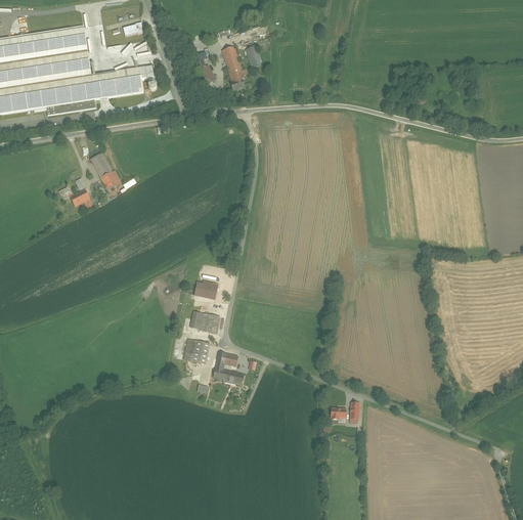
[(124,33),(136,30),(137,31),(143,30),(140,18),(134,20),(134,22),(122,25),(124,33)]
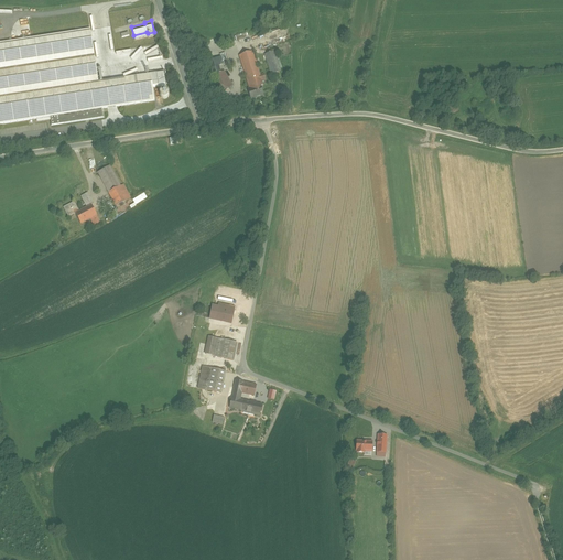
[(103,106),(154,97),(152,83),(165,81),(162,65),(98,75),(90,28),(0,41),(0,119),(51,112),(52,121),(104,114),(103,106)]
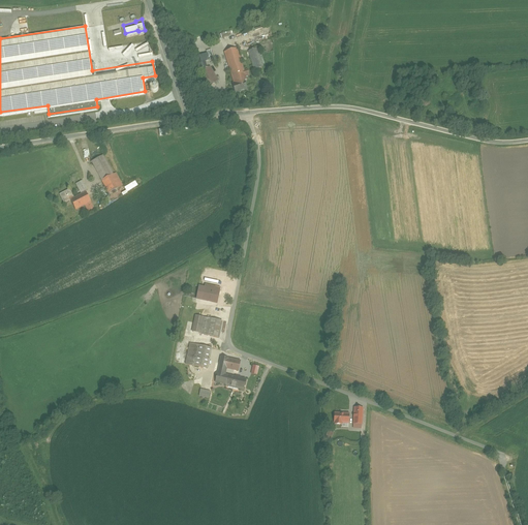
[(247,78),(238,45),(223,50),(233,82),(245,78),(247,78)]
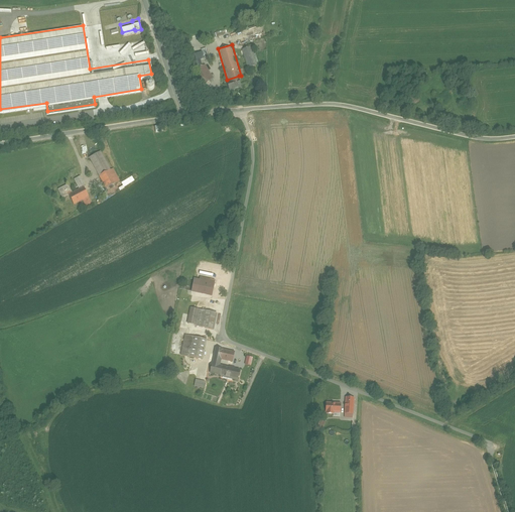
[(253,44),(242,48),(248,67),(257,64),(256,60),(258,60),(253,44)]
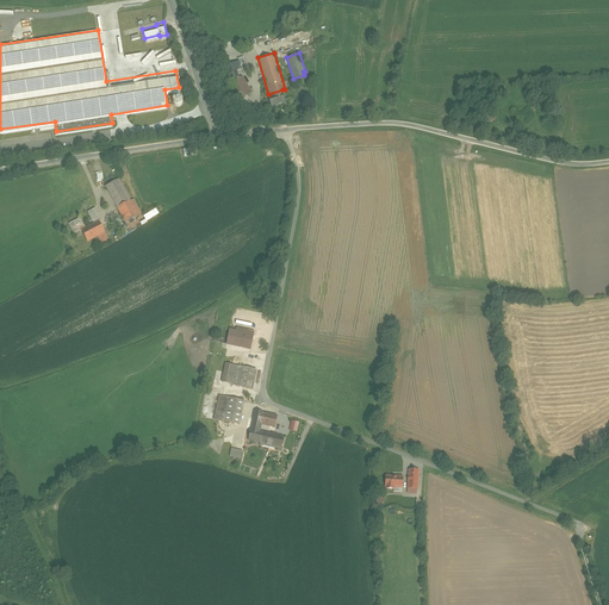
[(241,67),(238,60),(225,64),(228,73),(241,67)]
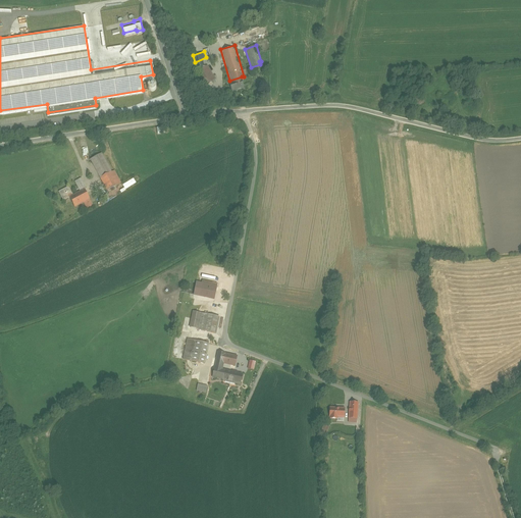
[(215,78),(207,64),(197,70),(204,84),(207,83),(215,78)]
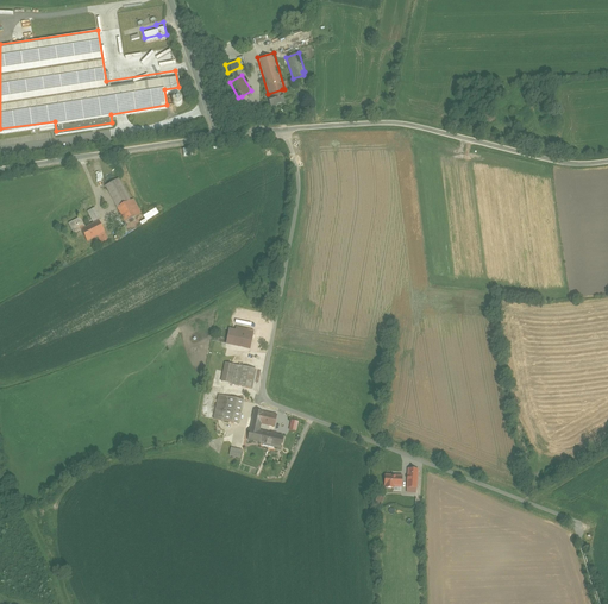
[(267,94),(270,106),(286,102),(282,89),(268,94),(267,94)]
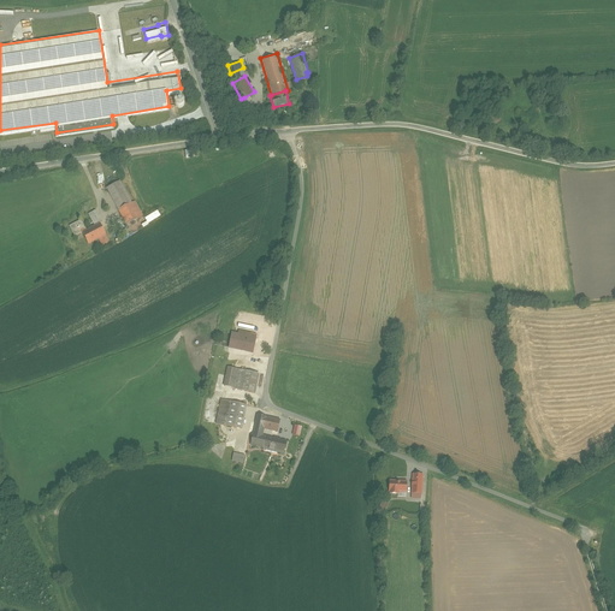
[(119,179),(106,187),(125,223),(143,213),(135,199),(131,200),(119,179)]
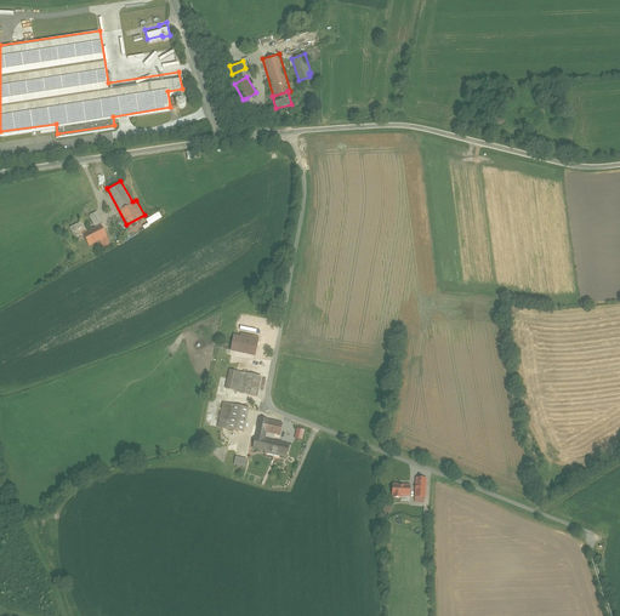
[(144,223),(163,214),(159,207),(146,215),(148,218),(143,222),(144,223)]
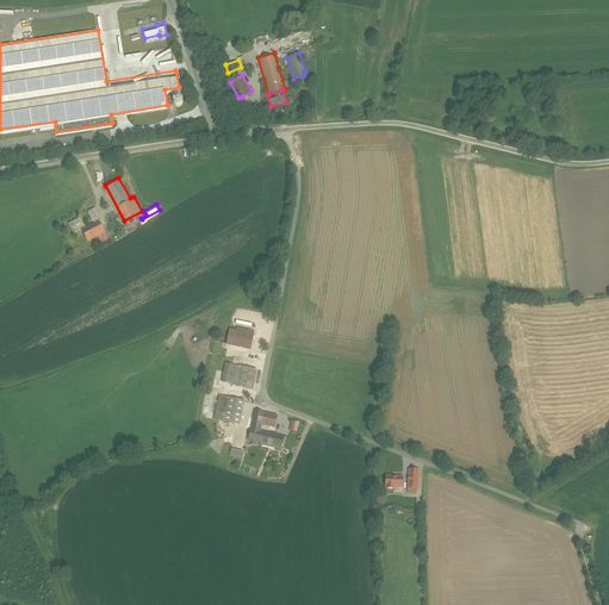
[(87,210),(93,220),(98,219),(99,219),(101,218),(94,206),(87,210)]
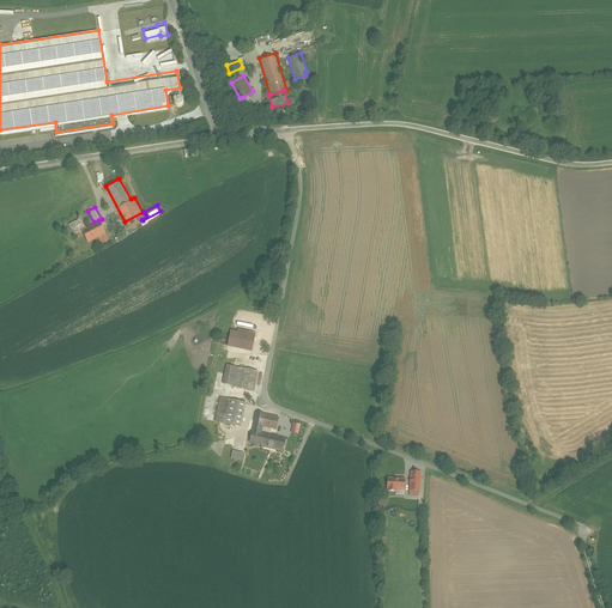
[(82,229),(86,226),(80,217),(68,223),(73,233),(82,230),(82,229)]
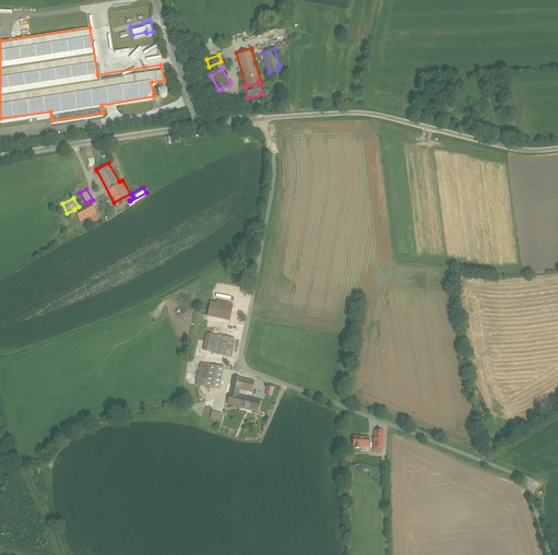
[(91,201),(90,201),(85,202),(79,207),(74,209),(74,210),(80,221),(88,215),(92,222),(98,219),(91,201)]
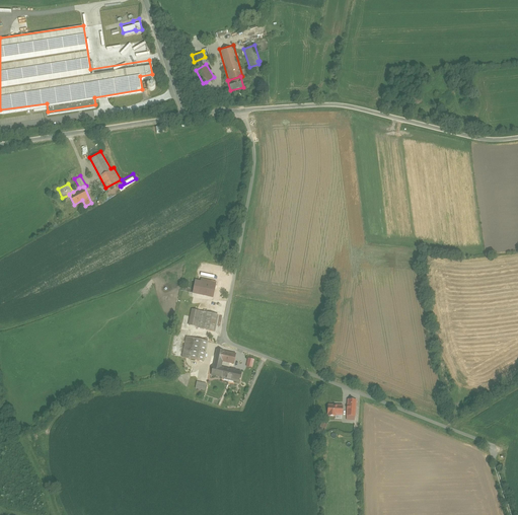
[(192,292),(213,297),(216,283),(215,283),(216,280),(201,277),(200,280),(196,279),(192,292)]
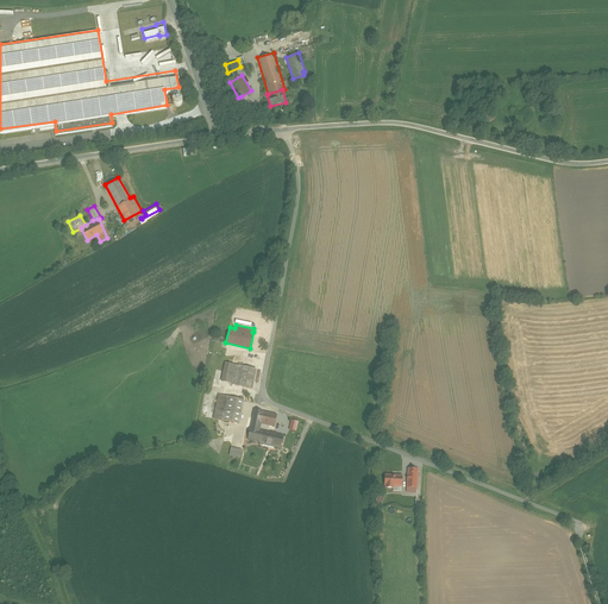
[(251,388),(256,369),(225,362),(220,381),(251,388)]
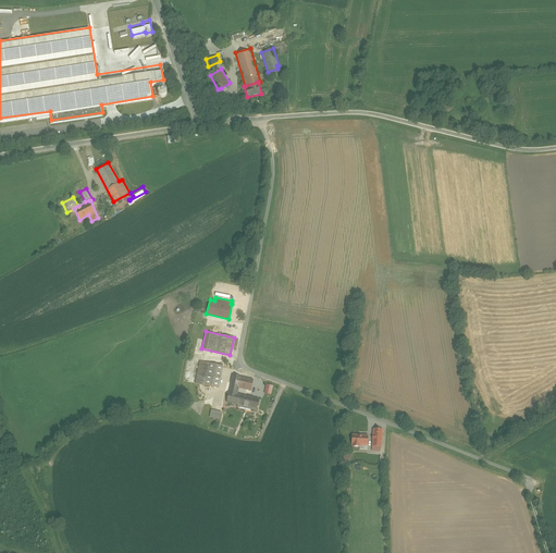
[(218,388),(223,366),(199,360),(195,382),(218,388)]
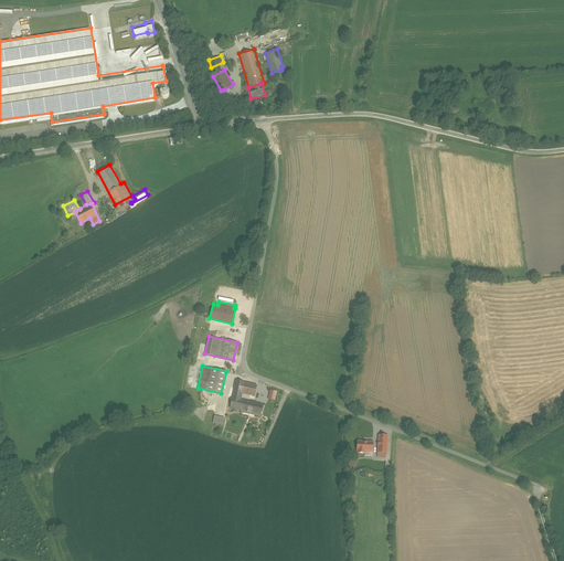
[(257,383),(235,379),(230,409),(262,415),(264,403),(257,401),(252,400),(241,398),(242,392),(254,395),(257,383)]
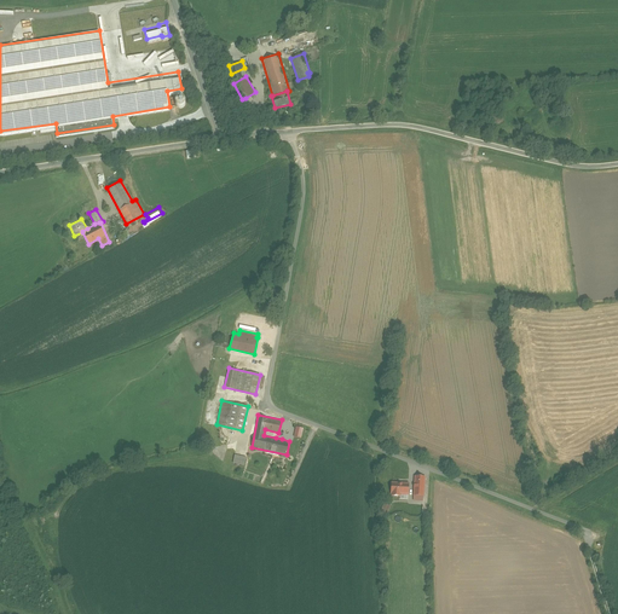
[(294,432),(301,434),(304,423),(296,422),(294,432)]
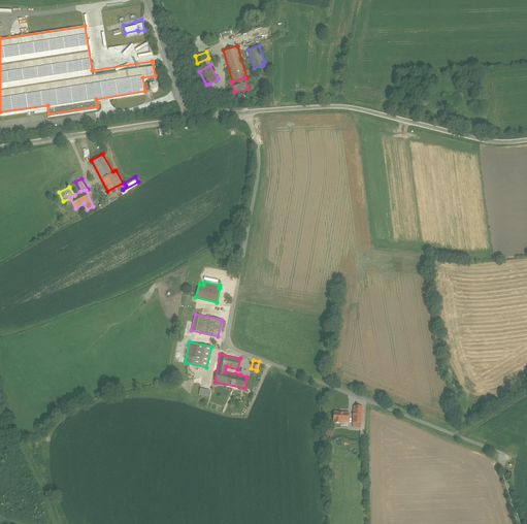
[(210,389),(200,387),(198,393),(208,396),(210,389)]
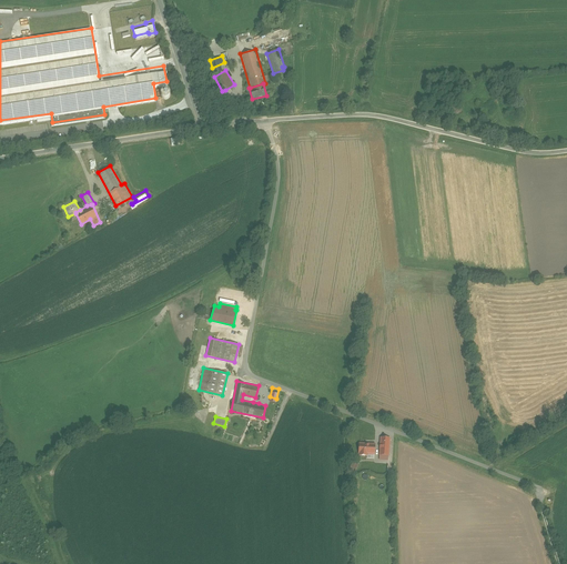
[(391,436),(380,436),(378,457),(390,457),(391,436)]
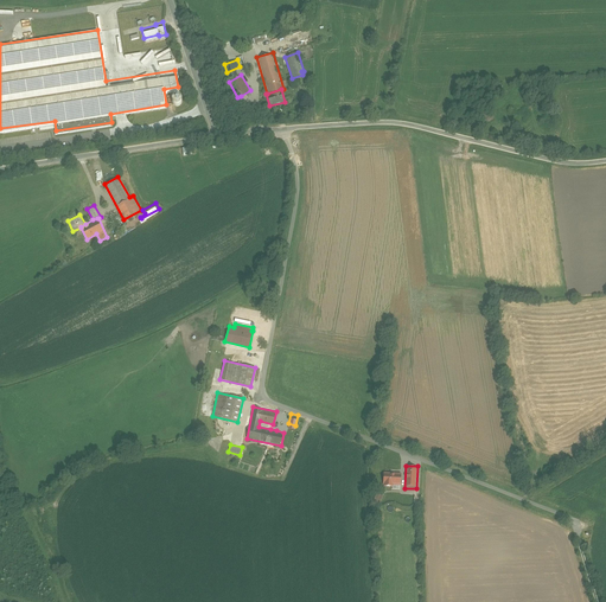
[(400,484),(400,473),(384,472),(383,482),(400,484)]
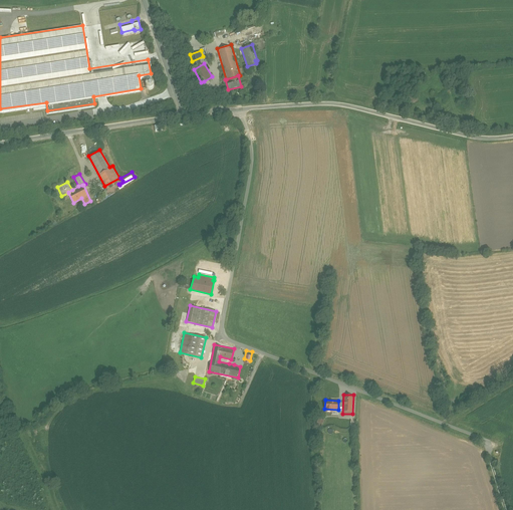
[(315,421),(321,424),(324,416),(319,414),(315,421)]
